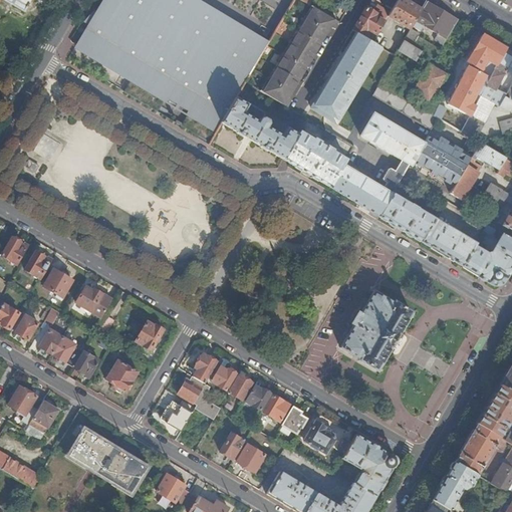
[(5,0),(23,11),(30,0),(5,0)]
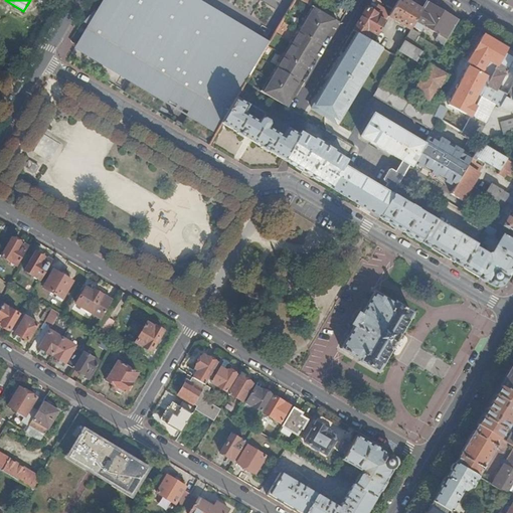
[(104,0),(99,8),(90,23),(87,28),(77,43),(84,47),(126,72),(133,76),(124,91),(158,111),(166,97),(190,111),(182,124),(211,141),(222,122),(236,98),(246,81),(271,41),(201,0),(104,0)]
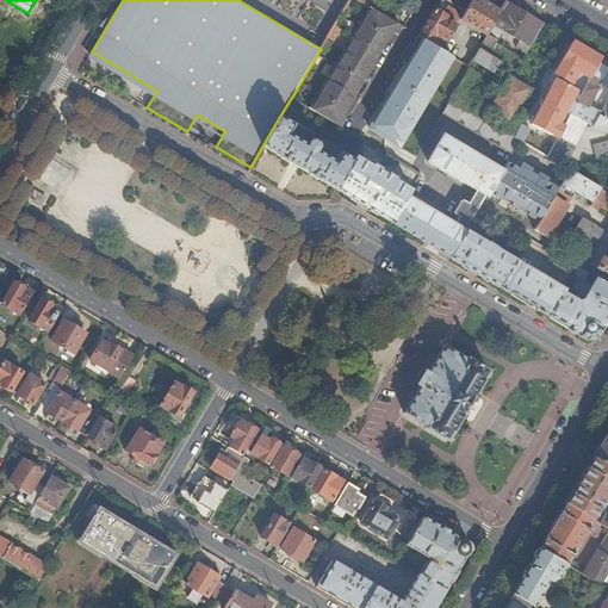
[(501,12),(479,0),(472,0),(466,8),(464,14),(461,18),(488,35),(490,30),(501,12)]
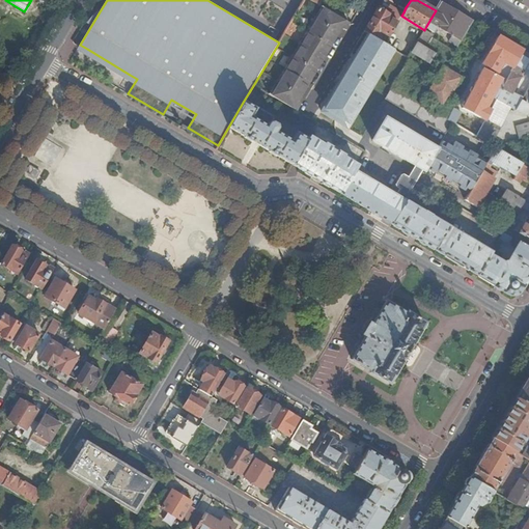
[(474,20),(442,1),(436,10),(426,26),(435,31),(438,26),(452,35),(449,40),(458,46),(474,20)]
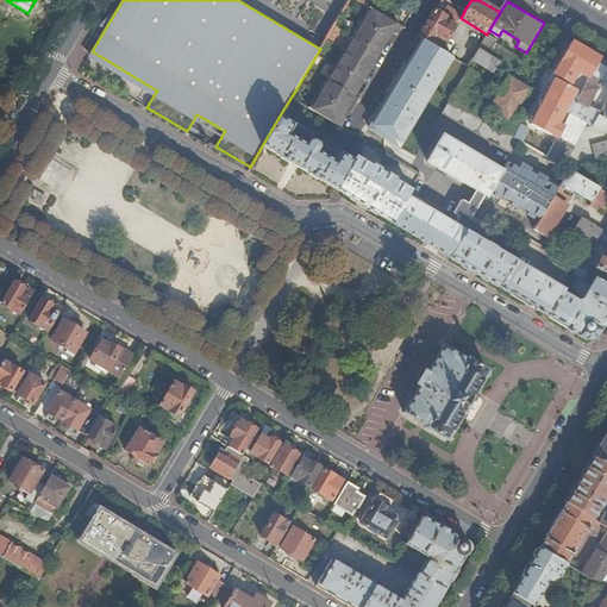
[(370,6),(368,5),(307,106),(311,108),(370,6)]
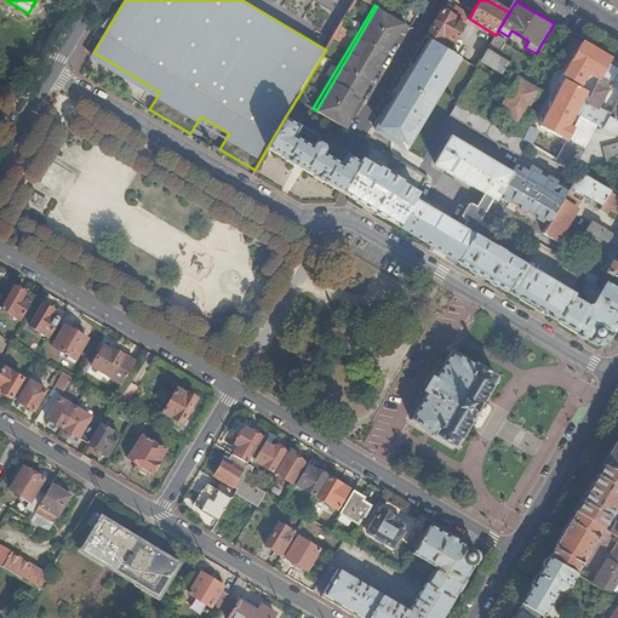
[(402,32),(406,23),(377,6),(316,110),(347,127),(352,119),(348,116),(399,29),(402,32)]
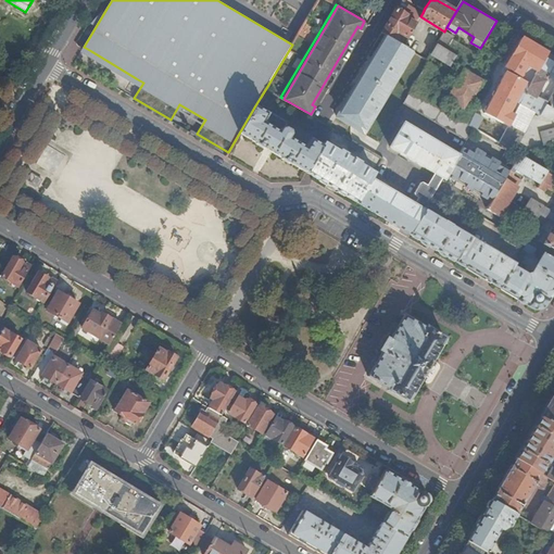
[(407,13),(397,7),(381,32),(391,37),(395,30),(399,33),(401,29),(410,35),(420,16),(423,13),(412,7),(407,13)]
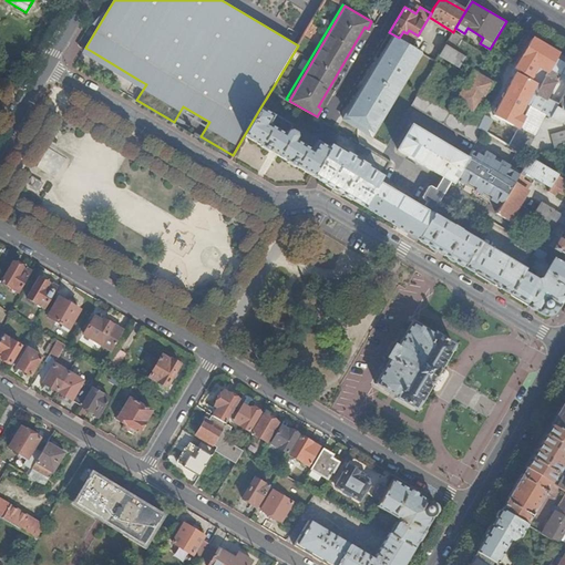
[(99,26),(109,9),(105,8),(94,22),(99,26)]
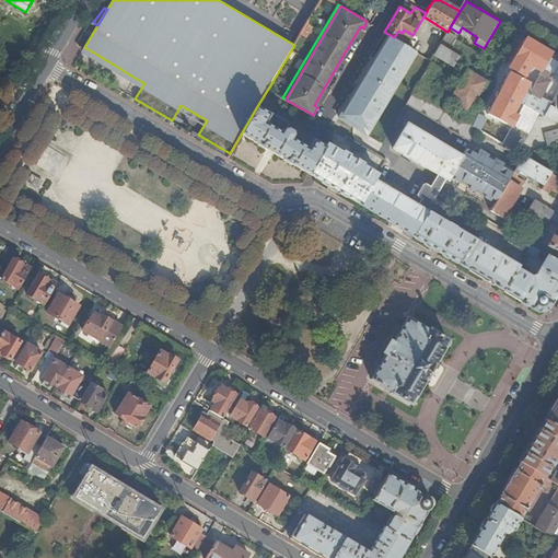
[(94,31),(88,25),(74,47),(89,56),(92,51),(84,47),(94,31)]
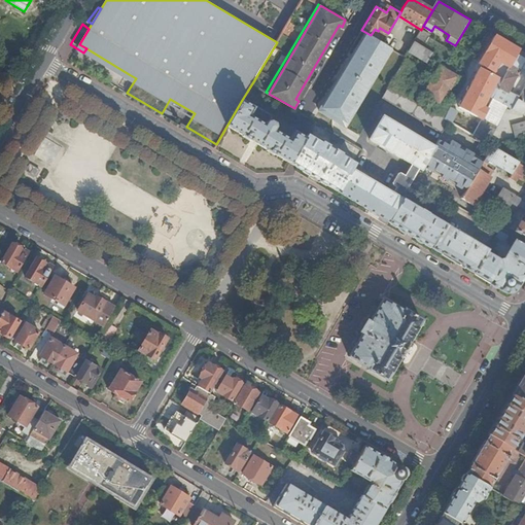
[(447,59),(454,47),(447,47),(420,32),(415,40),(433,51),(438,54),(444,58),(447,59)]
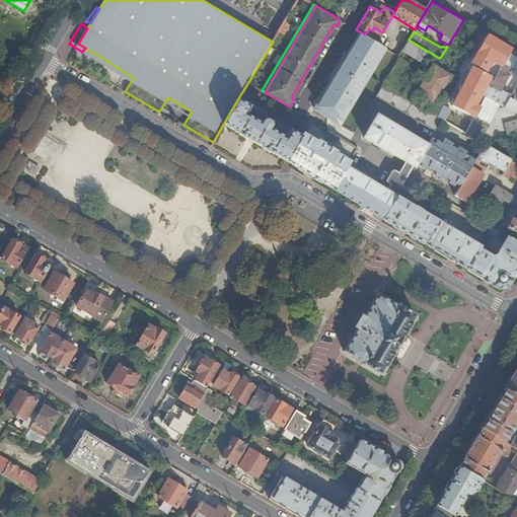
[(511,48),(489,34),(471,61),(486,69),(481,72),(472,66),(453,104),(474,118),(481,106),(475,104),(482,93),(486,96),(511,48)]
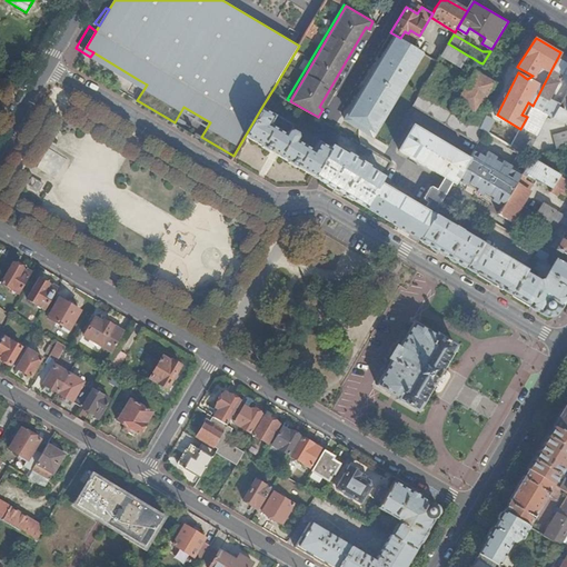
[(448,43),(441,53),(461,66),(468,56),(448,43)]
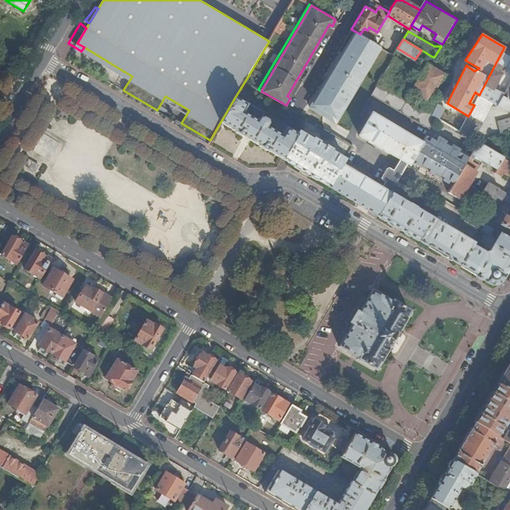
[(509,50),(504,47),(479,95),(493,103),(498,105),(506,91),(502,89),(500,92),(494,89),(505,69),(504,69),(509,57),(509,50)]
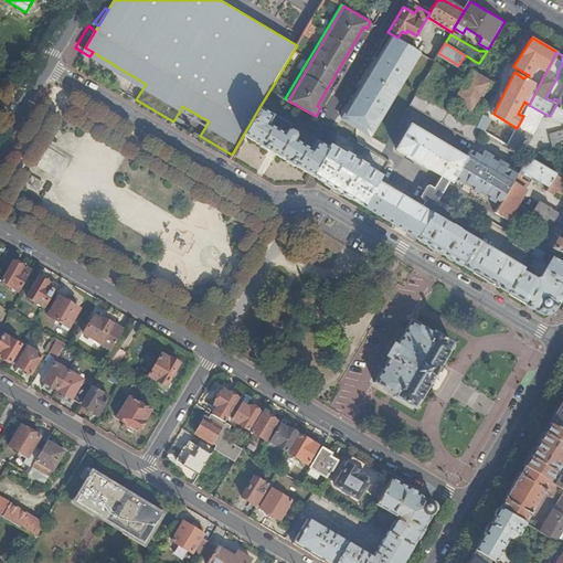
[(418,91),(441,104),(446,95),(432,86),(443,66),(435,62),(418,91)]
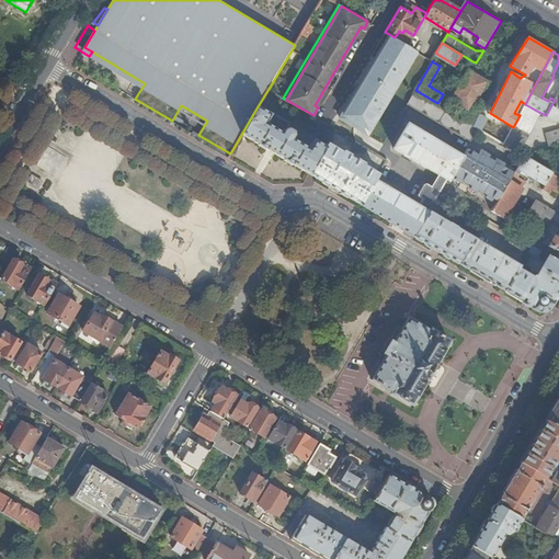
[(479,114),(480,113),(470,107),(475,99),(476,100),(487,81),(469,69),(452,98),(468,109),(461,117),(472,124),(479,114)]
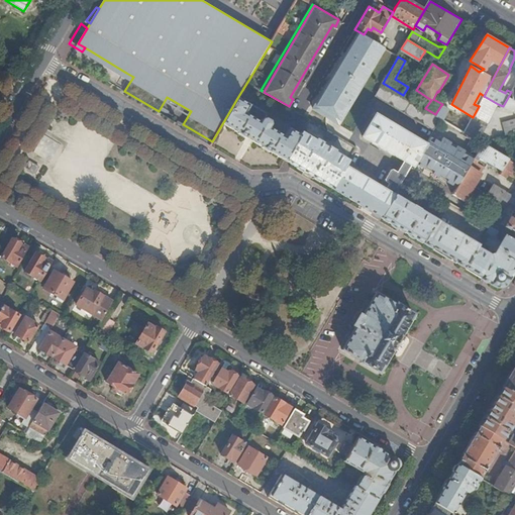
[(435,114),(425,108),(403,95),(383,83),(375,94),(435,130),(442,118),(435,114)]
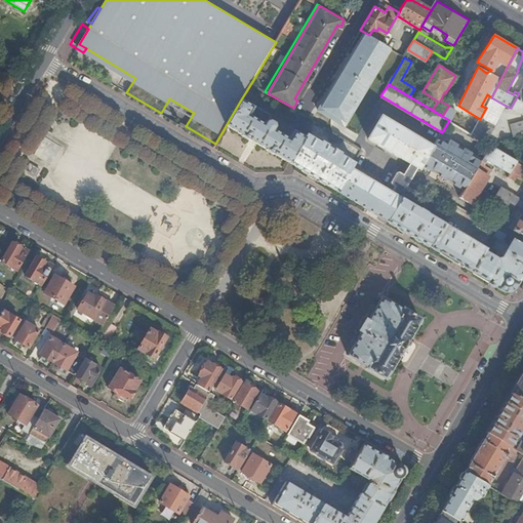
[(520,91),(519,93),(511,108),(522,111),(522,102),(520,101),(522,97),(522,92),(520,91)]
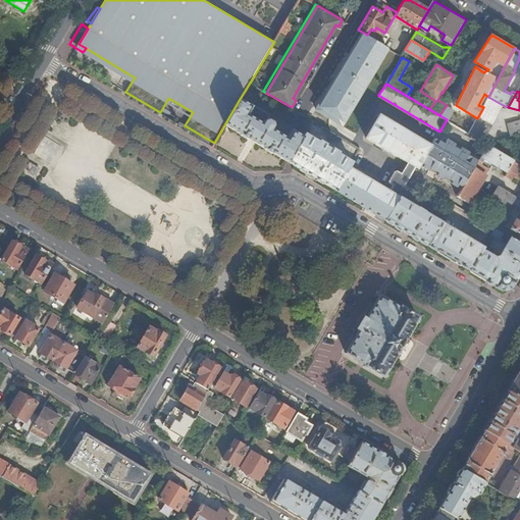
[(483,107),(477,118),(474,123),(469,133),(483,141),(503,105),(488,97),(483,107)]
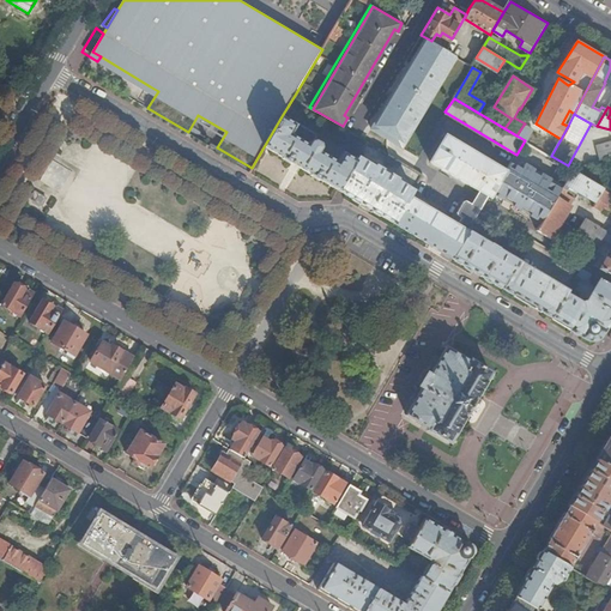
[(265,145),(338,188),(356,159),(340,150),(343,147),(326,138),(320,139),(318,143),(314,140),(316,137),(314,132),(296,121),(295,123),(282,116),(265,145)]
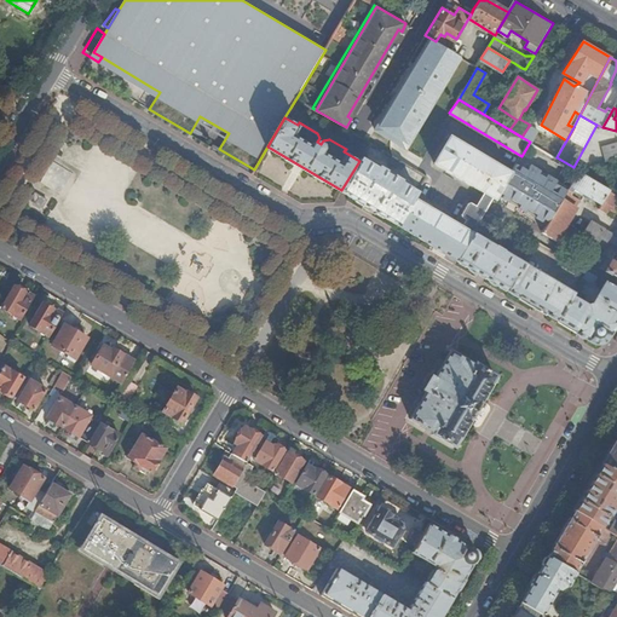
[(563,146),(529,126),(522,137),(530,142),(557,157),(563,146)]
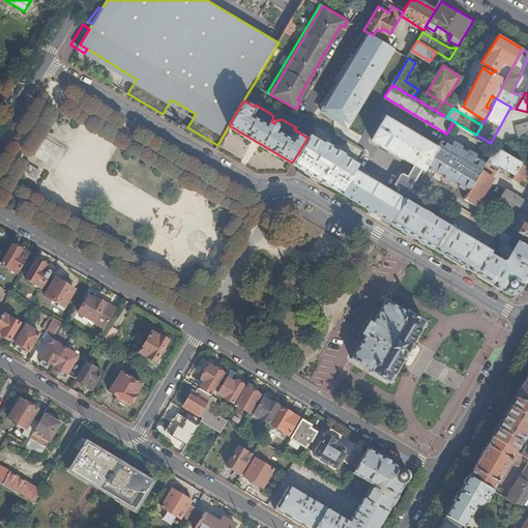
[(327,116),(322,124),(335,133),(345,138),(350,129),(327,116)]
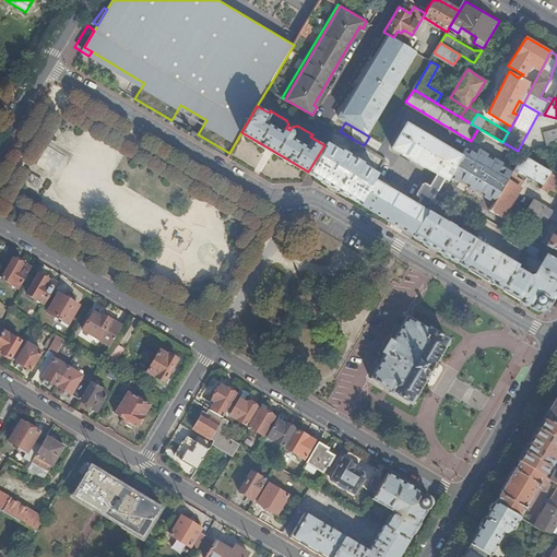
[(393,144),(394,147),(438,174),(448,179),(449,176),(453,169),(462,156),(409,123),(405,125),(393,144)]
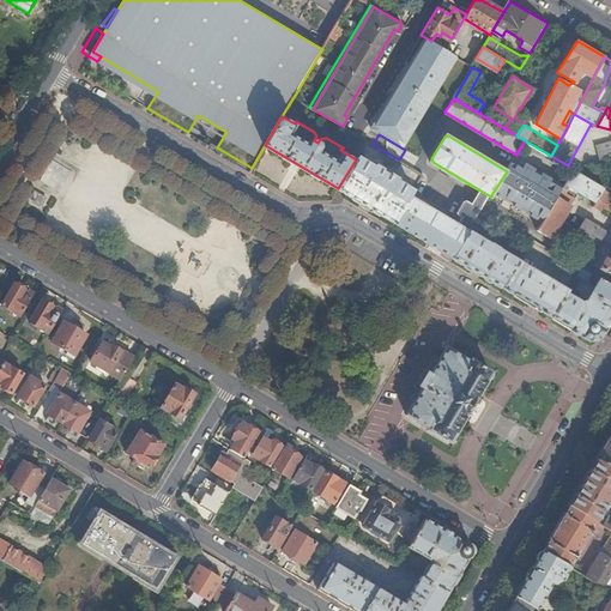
[(602,161),(610,158),(610,141),(597,146),(602,161)]
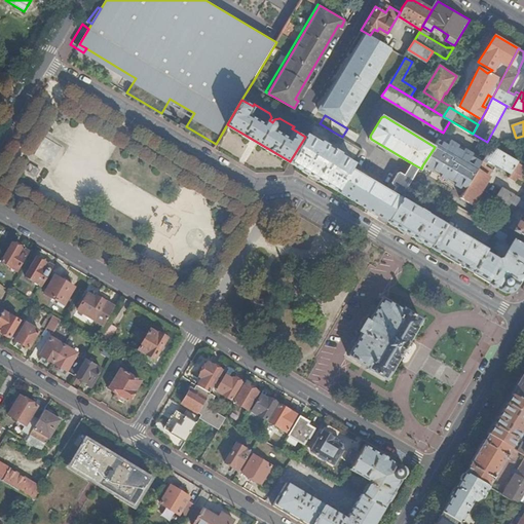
[(342,137),(333,132),(330,137),(341,143),(343,138),(342,137)]
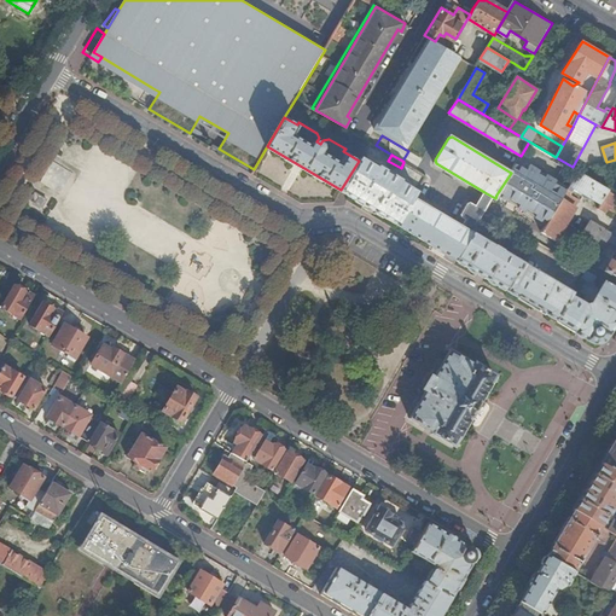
[(341,190),(397,224),(413,197),(417,192),(381,170),(382,168),(377,164),(375,167),(361,158),(359,161),(341,190)]
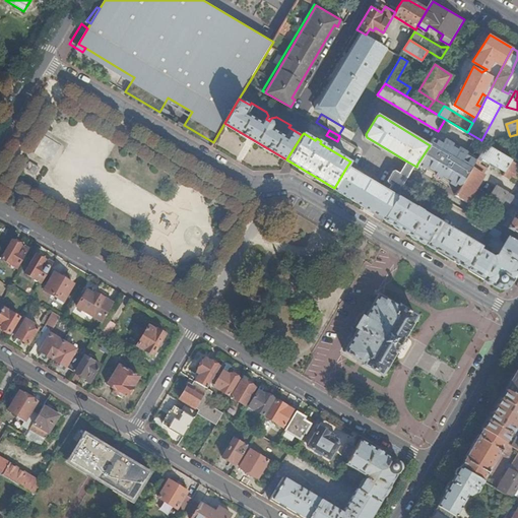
[(52,162),(62,144),(46,134),(35,151),(52,162)]
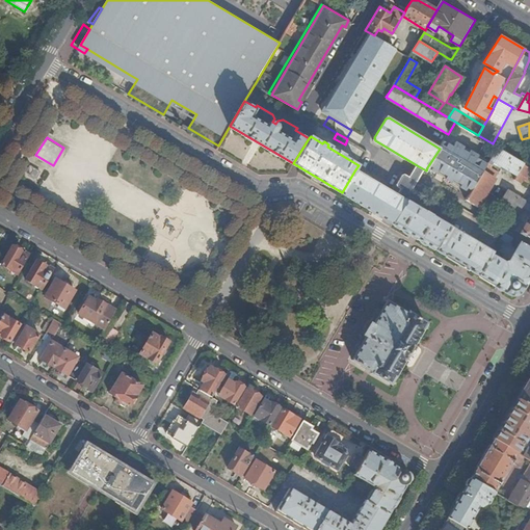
[(440,149),(431,161),(442,167),(441,170),(464,183),(465,181),(474,187),(483,171),(485,169),(489,162),(458,143),(455,149),(448,143),(445,143),(440,149)]
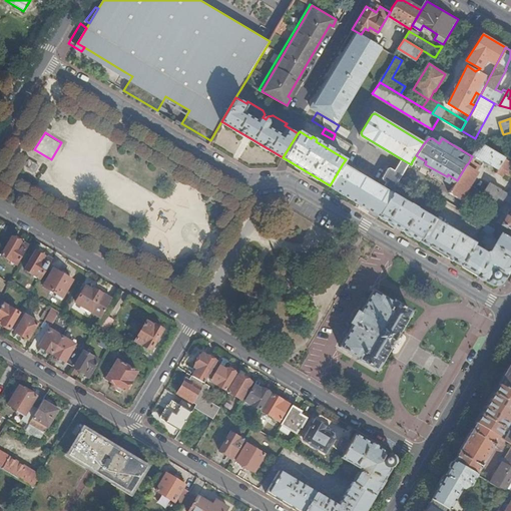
[(508,178),(510,174),(510,160),(480,142),(472,156),(468,163),(477,169),(481,163),(476,160),(479,156),(499,168),(496,172),(508,178)]
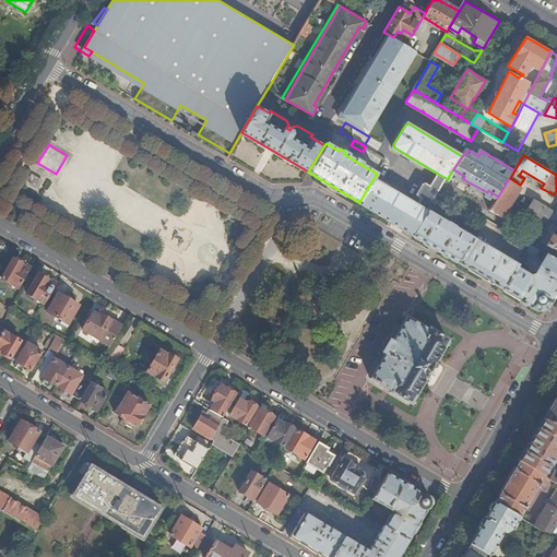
[(453,169),(449,176),(454,179),(453,181),(459,185),(460,182),(471,188),(470,190),(474,193),(475,191),(485,197),(483,199),(488,202),(490,200),(495,202),(498,197),(488,190),(487,192),(463,179),(464,176),(453,169)]
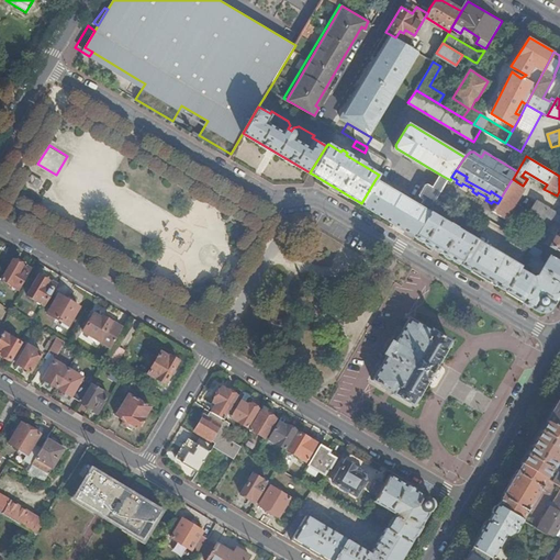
[(40,186),(44,179),(34,174),(30,180),(40,186)]
